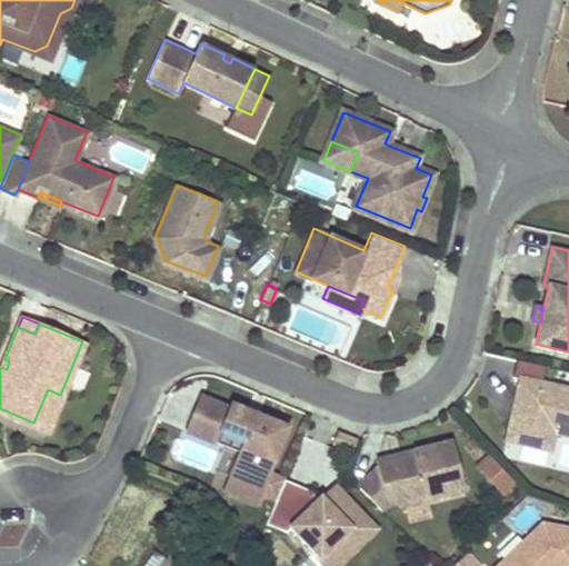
[(568,435),(568,387),(566,386),(563,394),(540,388),(542,381),(546,365),(516,358),(512,375),(520,377),(513,406),(519,407),(516,421),(510,420),(506,439),(547,448),(551,430),(568,435)]
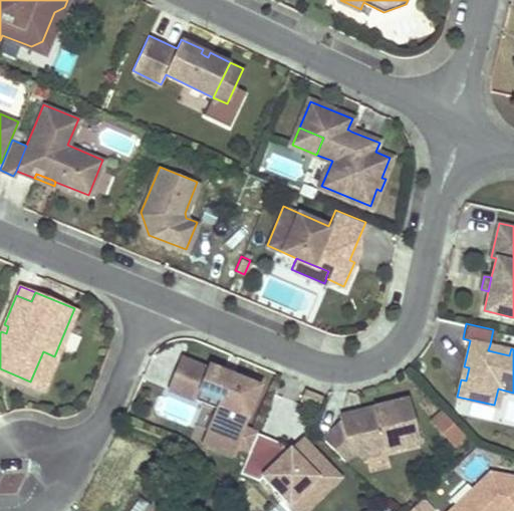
[(509,355),(511,348),(490,344),(488,350),(509,355)]
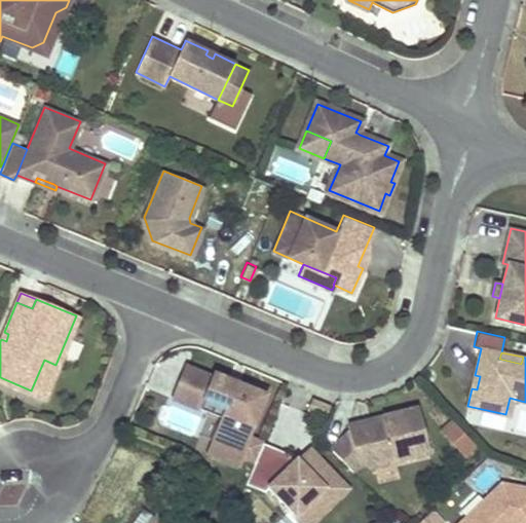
[(43,396),(55,365),(44,360),(31,390),(43,396)]
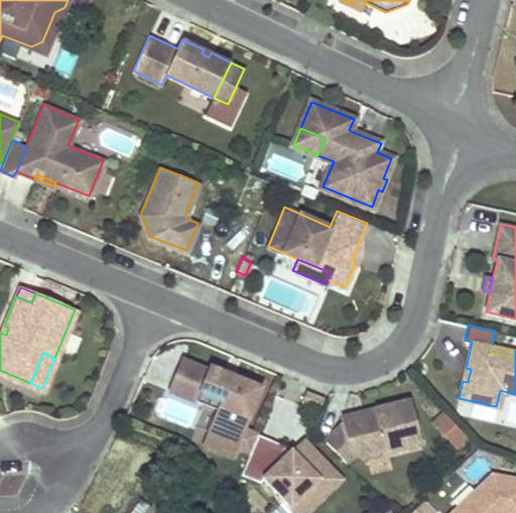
[(260,386),(231,375),(230,378),(223,375),(224,372),(210,366),(209,369),(182,358),(169,389),(198,400),(202,391),(222,399),(204,443),(232,455),(260,386)]
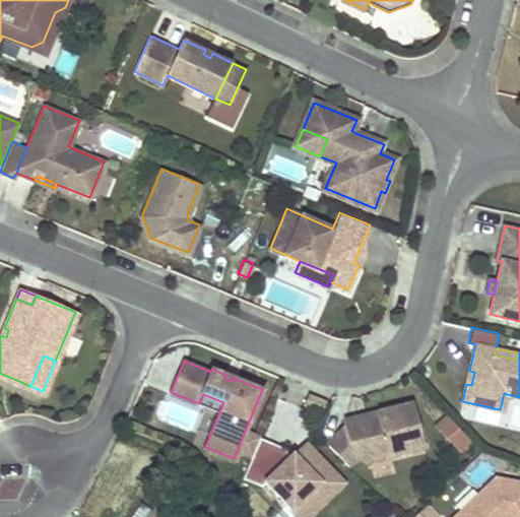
[(471,385),(474,372),(469,371),(466,384),(471,385)]
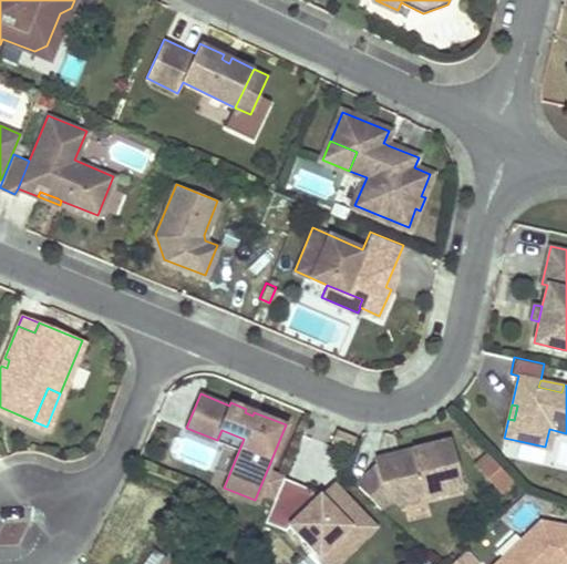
[(208,481),(224,488),(244,439),(222,430),(217,440),(224,443),(208,481)]
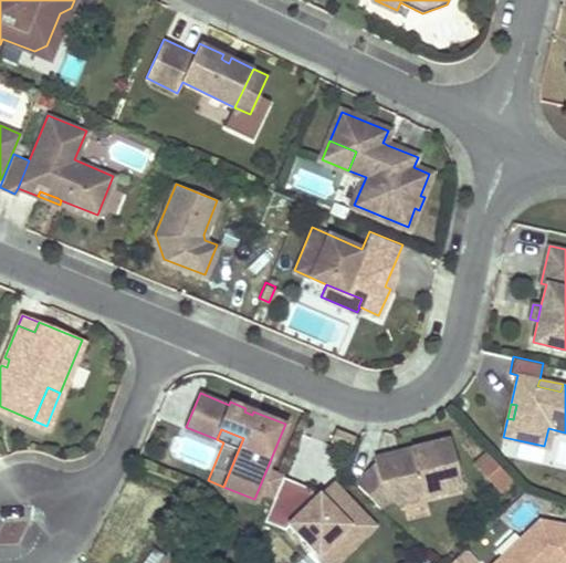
[(350,448),(355,437),(336,429),(332,440),(350,448)]
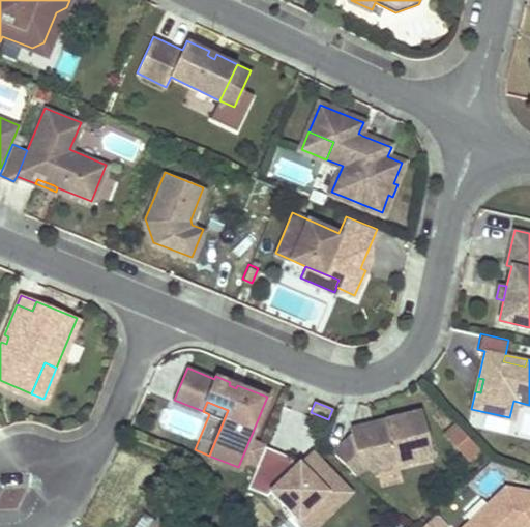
[(433,454),(421,409),(350,427),(352,433),(333,450),(355,472),(366,462),(373,468),(433,454)]
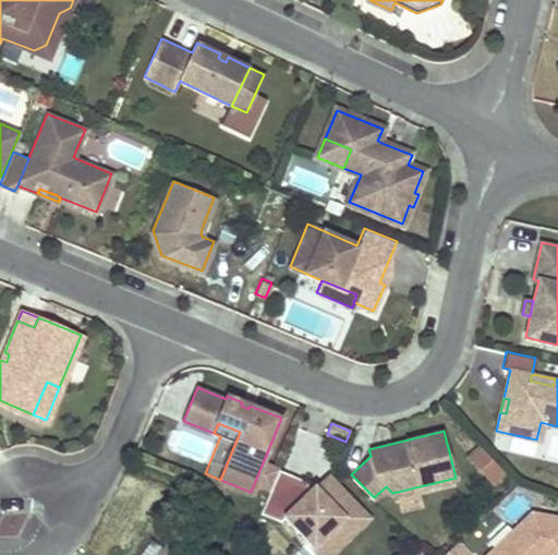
[(481,443),(471,453),(482,465),(492,456),(481,443)]
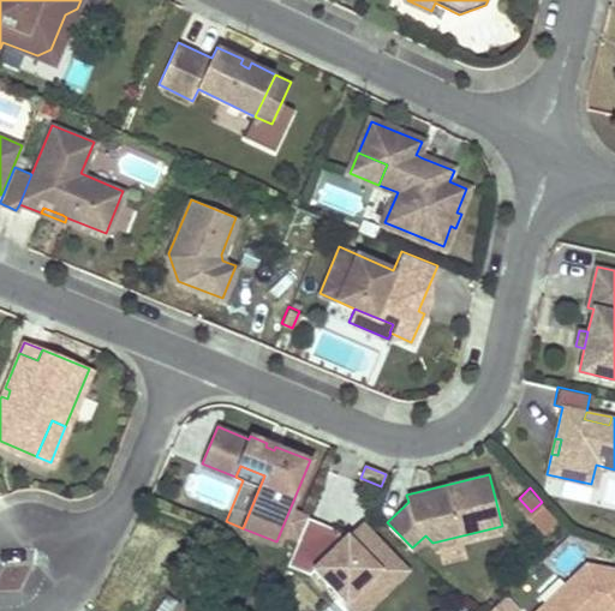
[(531,511),(543,525),(554,514),(542,502),(531,511)]
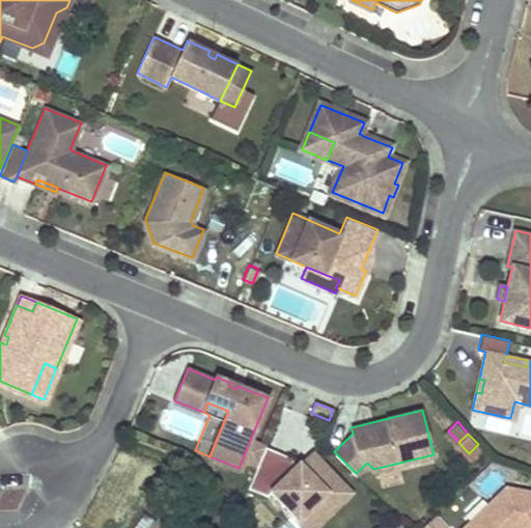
[(352,491),(311,450),(301,460),(294,467),(290,464),(294,456),(264,445),(248,487),(267,495),(271,491),(299,519),(310,507),(323,519),(352,491)]
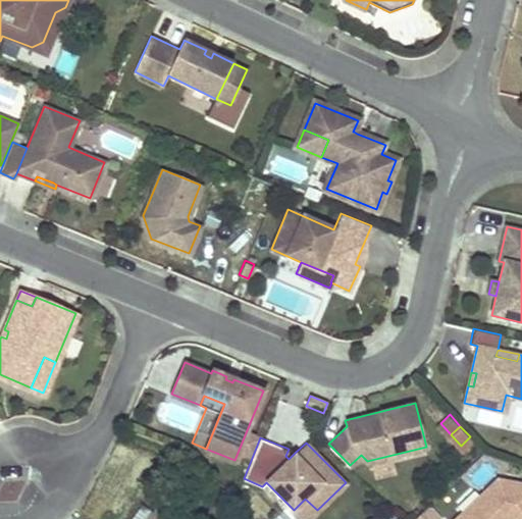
[(289,459),(296,452),(289,449),(285,456),(289,459)]
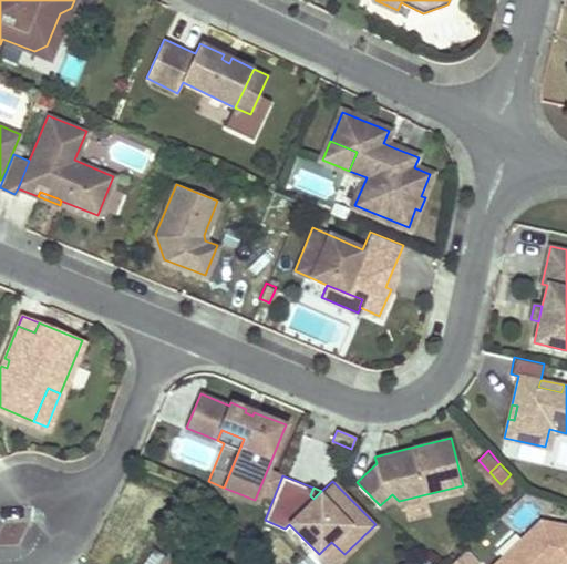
[(566,563),(566,522),(540,518),(521,536),(505,552),(492,563),(566,563)]
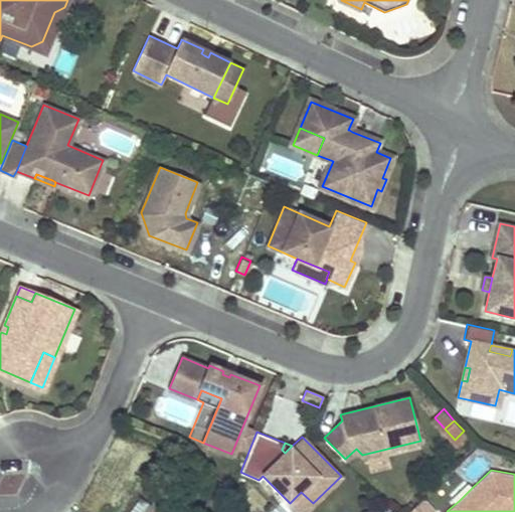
[(303,511),(313,503),(301,492),(290,503),(298,511),(303,511)]
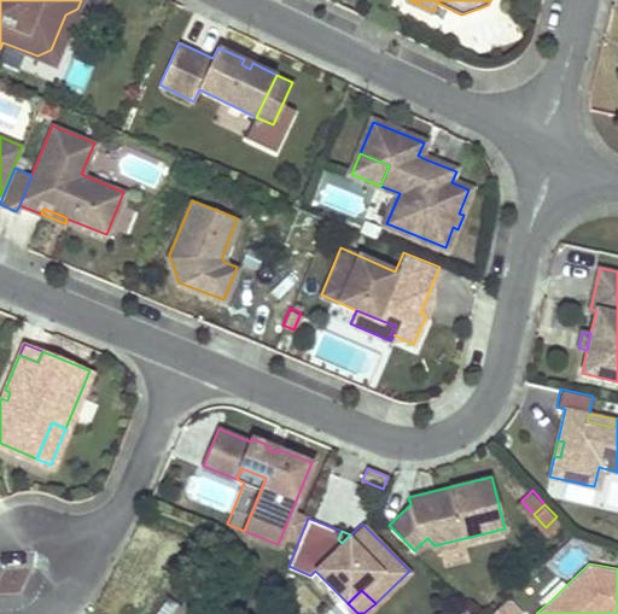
[(507,596),(502,601),(514,613),(517,613),(522,610),(507,596)]
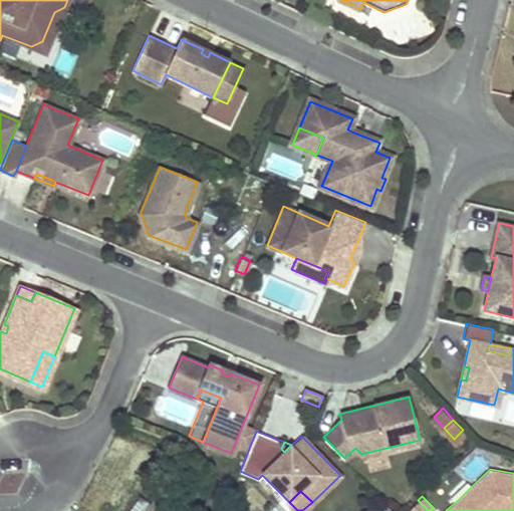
[(154,510),(156,509),(140,498),(131,510),(154,510)]
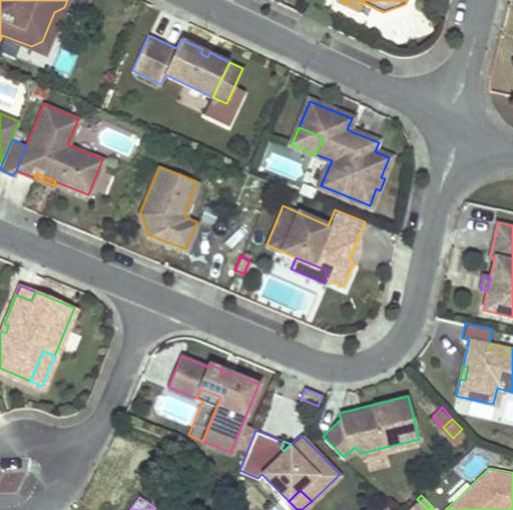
[(427,509),(417,499),(405,509),(427,509)]
